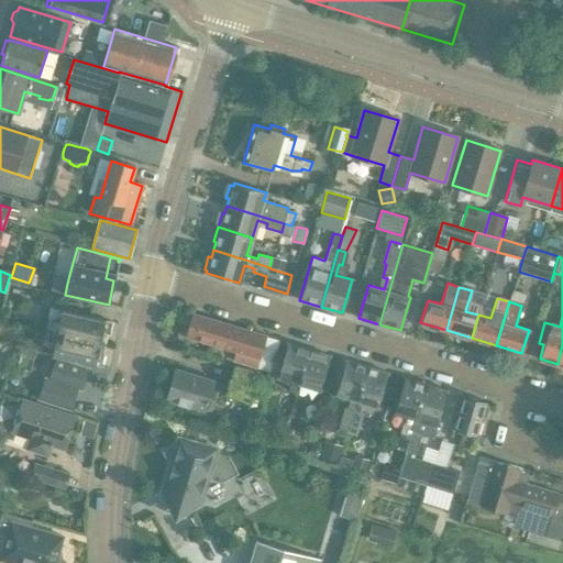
[(48,331),(99,342),(105,320),(62,310),(58,322),(52,320),(48,331)]
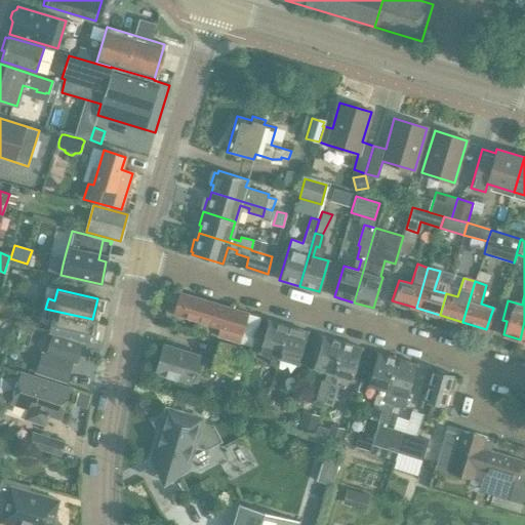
[(173,313),(209,324),(243,333),(248,315),(178,293),(173,313)]
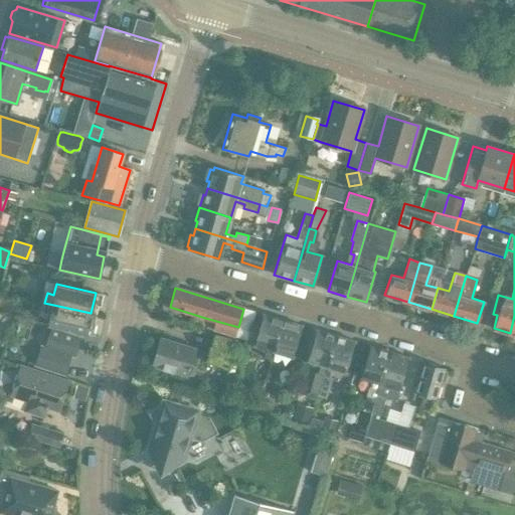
[(91,313),(44,303),(43,312),(49,313),(46,325),(87,334),(91,313)]
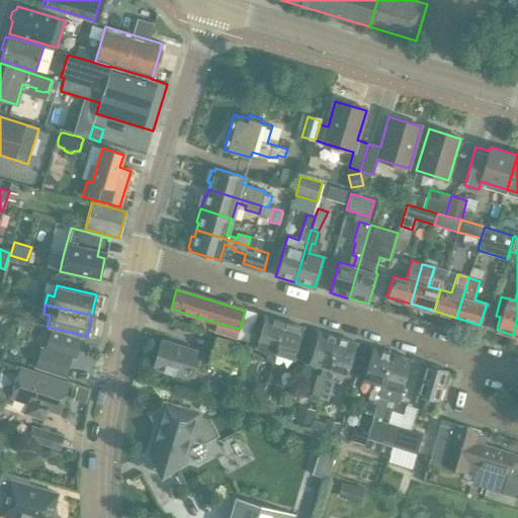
[(271,361),(282,322),(264,317),(255,347),(268,351),(265,359),(271,361)]
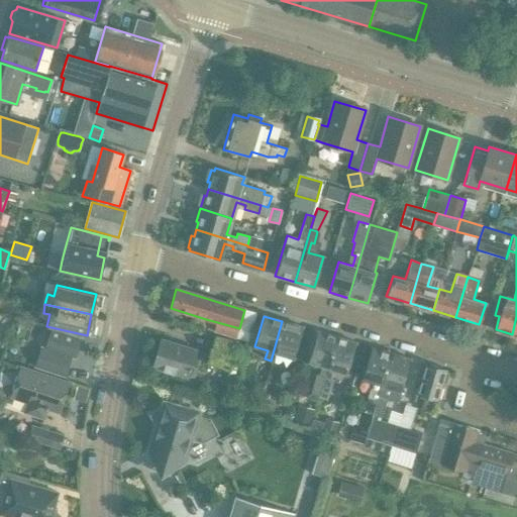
[(282,321),(271,360),(277,363),(279,354),(292,358),(301,327),(282,321)]
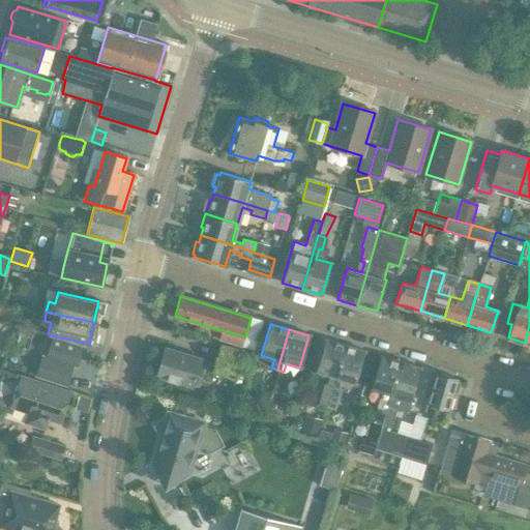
[(41,332),(34,354),(42,356),(36,375),(67,385),(74,364),(77,366),(83,348),(53,339),(53,336),(41,332)]
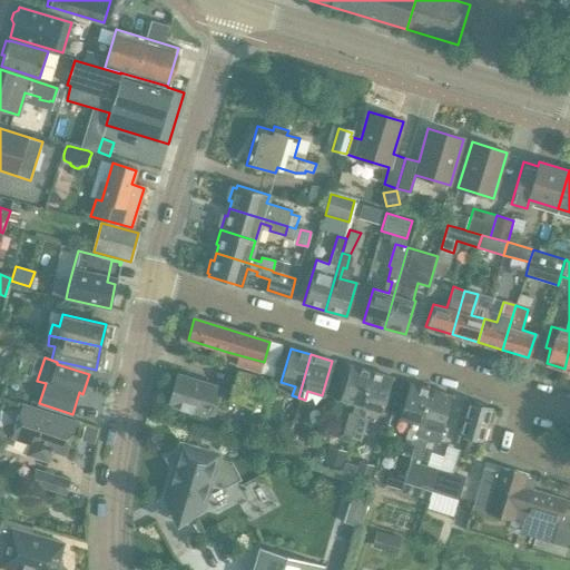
[(351,436),(371,372),(349,365),(338,400),(353,404),(351,413),(347,413),(342,434),(351,436)]
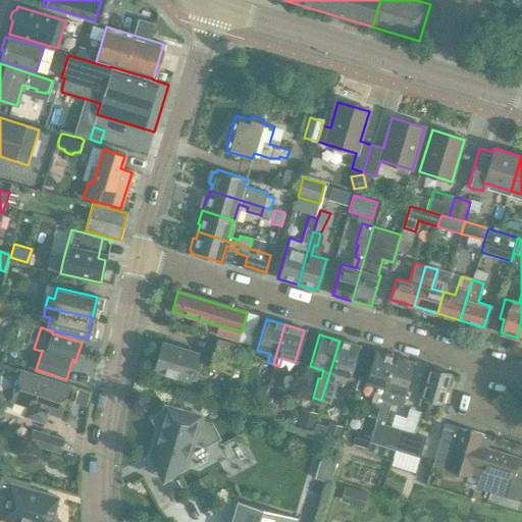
[(242,342),(216,335),(208,368),(232,374),(242,342)]
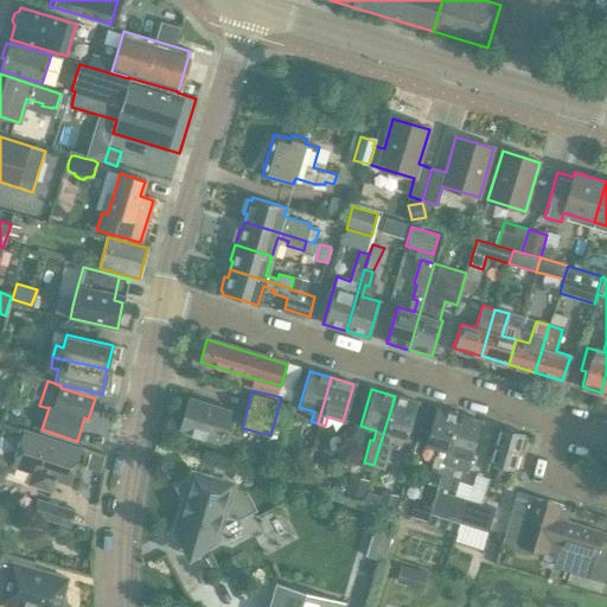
[(395,396),(374,465),(384,468),(390,446),(388,445),(391,434),(407,439),(417,402),(395,396)]
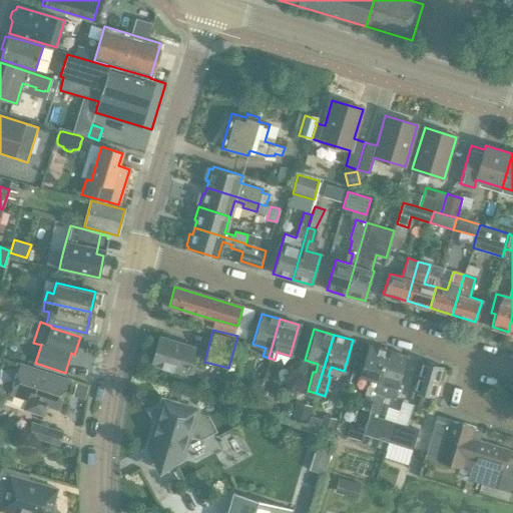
[(185,375),(194,347),(159,336),(151,365),(185,375)]
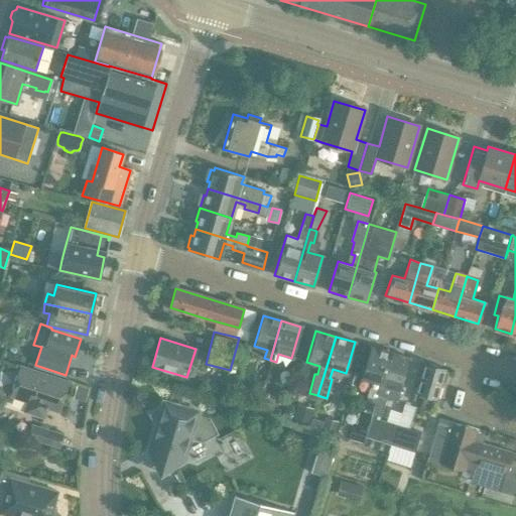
[(372,412),(390,353),(371,347),(362,378),(373,381),(365,410),(372,412)]
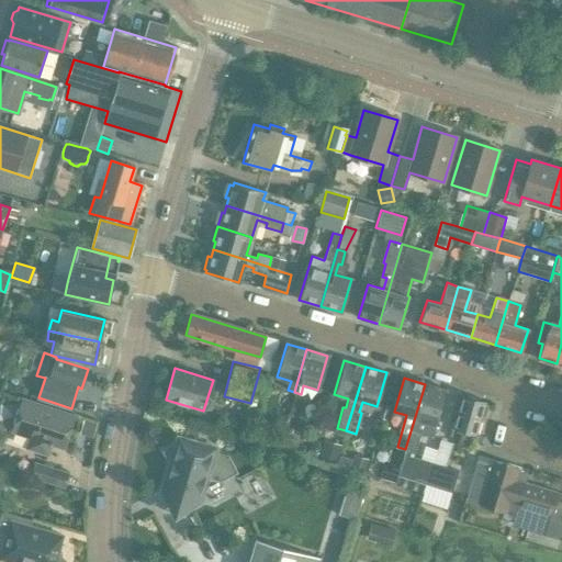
[(406,449),(398,475),(452,492),(459,471),(445,467),(452,442),(440,439),(434,462),(413,457),(419,433),(433,437),(436,424),(446,390),(425,384),(405,449),(406,449)]
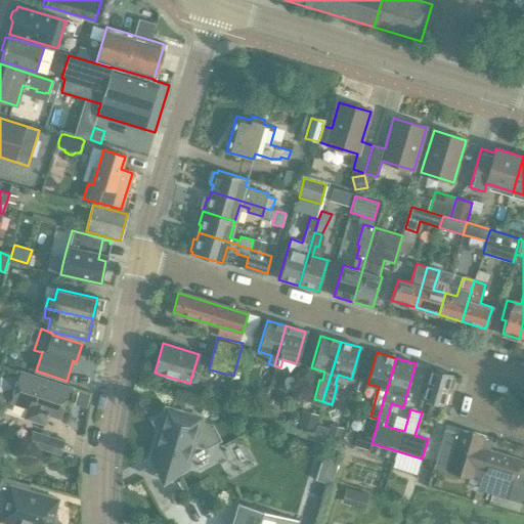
[(443,405),(452,375),(432,368),(423,399),(430,402),(427,415),(438,418),(442,405),(443,405)]
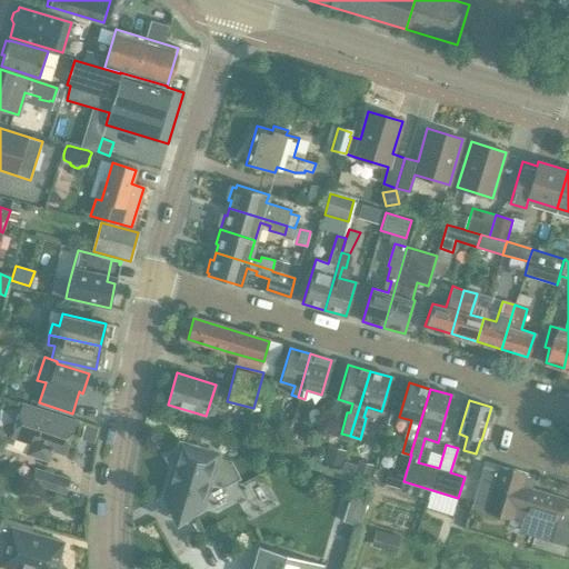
[(65,452),(75,421),(22,405),(12,436),(31,441),(28,451),(48,458),(51,448),(65,452)]
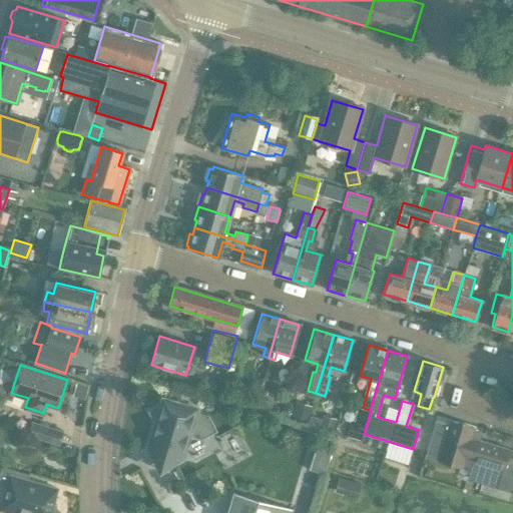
[(272,401),(257,397),(253,408),(269,412),(272,401)]
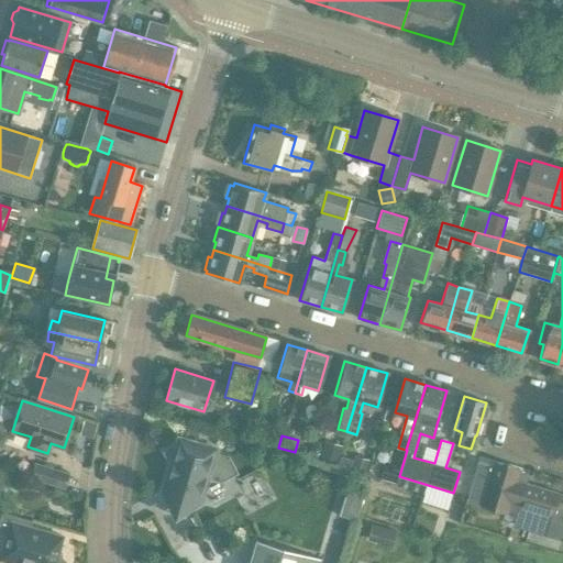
[(220,479),(232,473),(225,461),(213,456),(216,450),(178,439),(176,448),(166,453),(172,462),(163,490),(176,516),(200,503),(208,476),(220,479)]
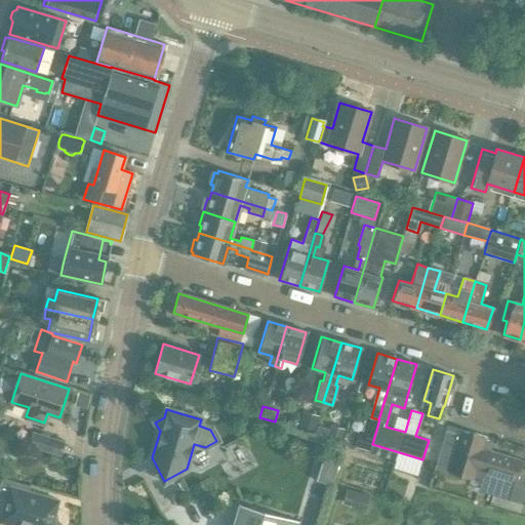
[(300,421),(299,425),(299,428),(300,428),(300,429),(301,430),(303,430),(303,431),(305,431),(310,433),(313,434),(315,434),(316,434),(317,436),(319,436),(322,437),(323,437),(324,438),(326,438),(327,439),(328,440),(328,441),(331,442),(339,442),(341,441),(342,438),(342,436),(344,436),(344,433),(345,431),(345,430),(344,430),(341,429),(337,428),(333,426),(331,427),(329,428),(329,429),(327,428),(325,428),(318,426),(317,425),(317,422),(318,419),(318,418),(319,417),(319,416),(317,415),(315,414),(314,414),(311,413),(309,412),(308,412),(307,412),(306,412),(306,411),(304,411),(304,412),(303,412),(303,413),(301,419),(300,419),(300,421)]
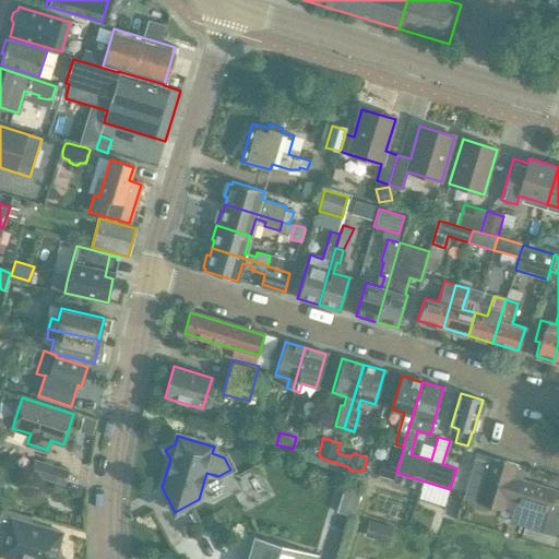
[(558,504),(558,492),(521,480),(523,473),(513,470),(515,466),(490,458),(489,463),(475,459),(463,495),(511,511),(514,501),(548,512),(550,502),(558,504)]
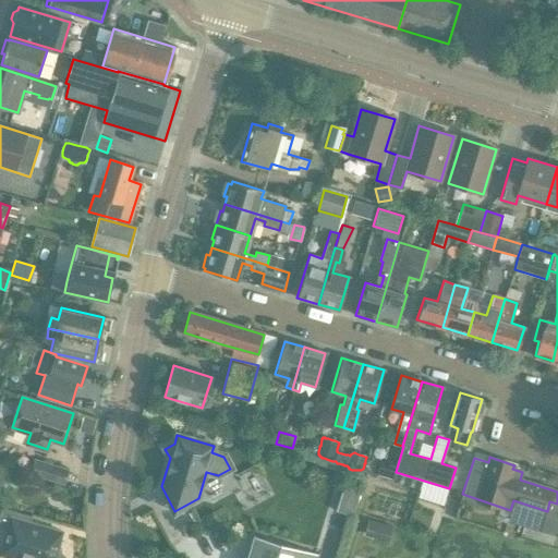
[(63,482),(67,471),(33,460),(29,472),(63,482)]
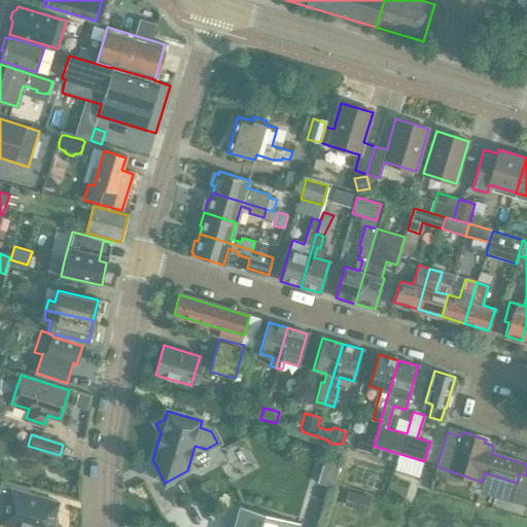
[(360,437),(357,448),(371,452),(374,442),(360,437)]
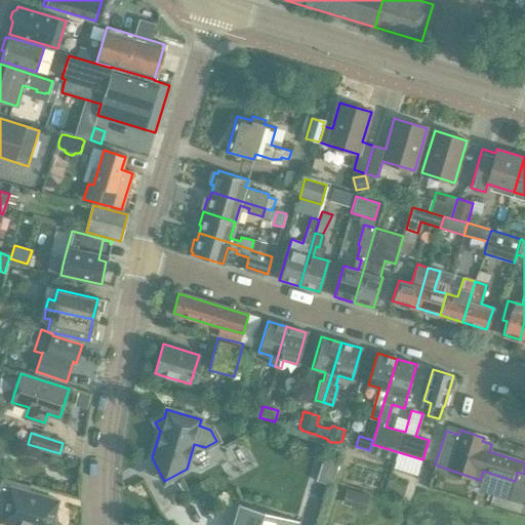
[(324,459),(317,481),(331,485),(338,463),(324,459)]
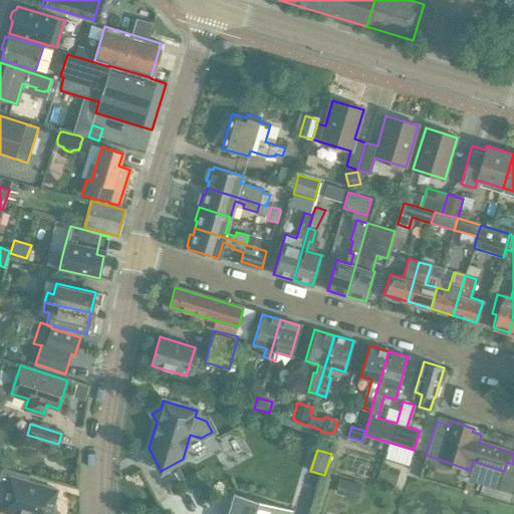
[(0,468),(0,485),(5,487),(0,504),(0,511),(10,513),(59,513),(60,512),(57,508),(51,507),(56,489),(38,484),(38,485),(26,482),(28,475),(0,467),(0,468)]
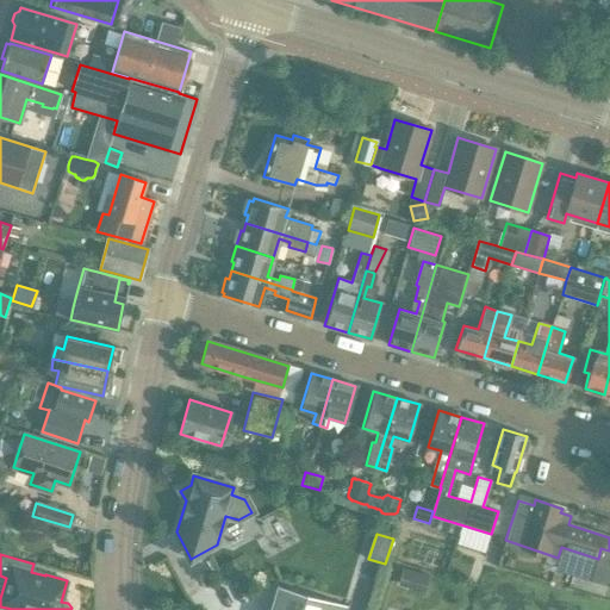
[(404,566),(398,584),(424,592),(429,574),(404,566)]
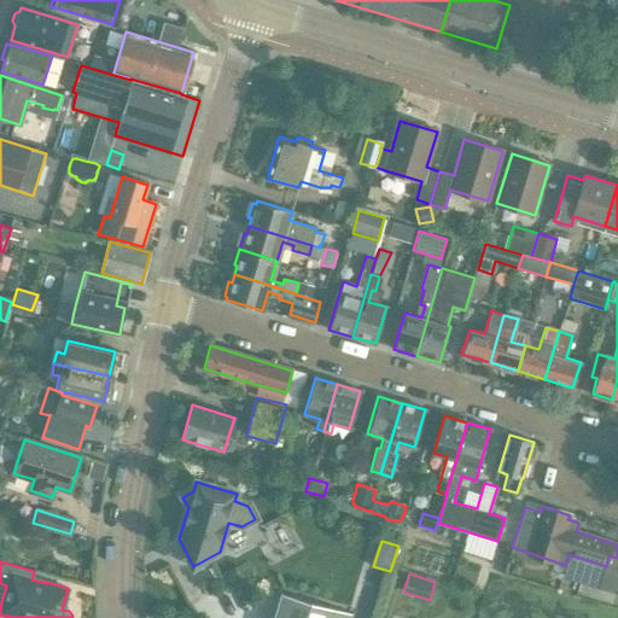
[(280,593),(272,617),(349,617),(350,614),(280,593)]
